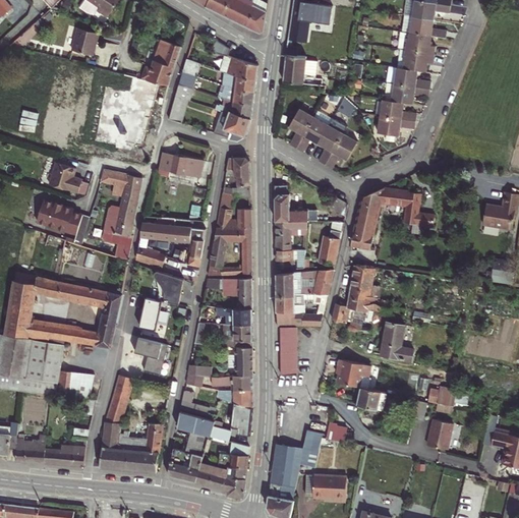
[(0,18),(11,9),(2,0),(0,0),(0,18)]
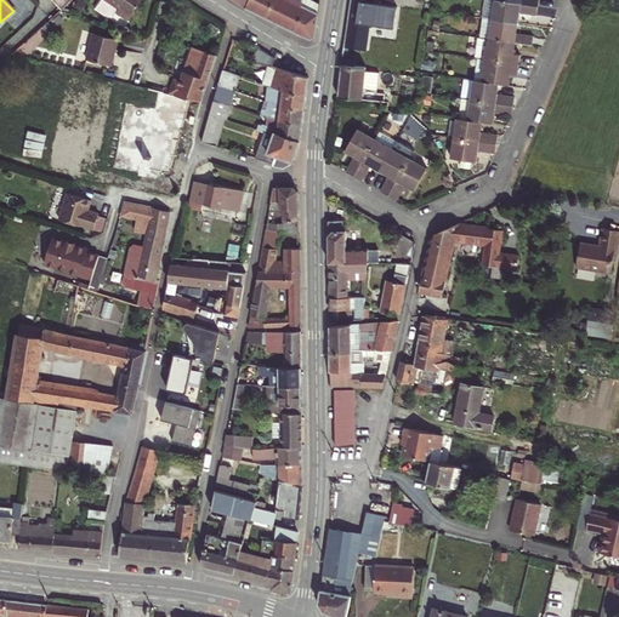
[(112,10),(125,20),(137,0),(104,0),(114,6),(112,10)]
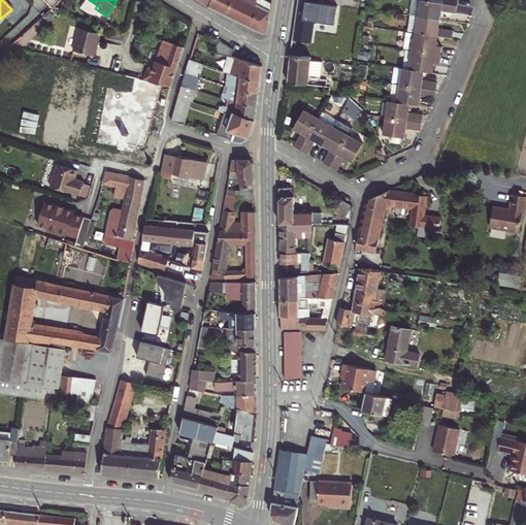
[(193,0),(207,9),(211,0),(193,0)]
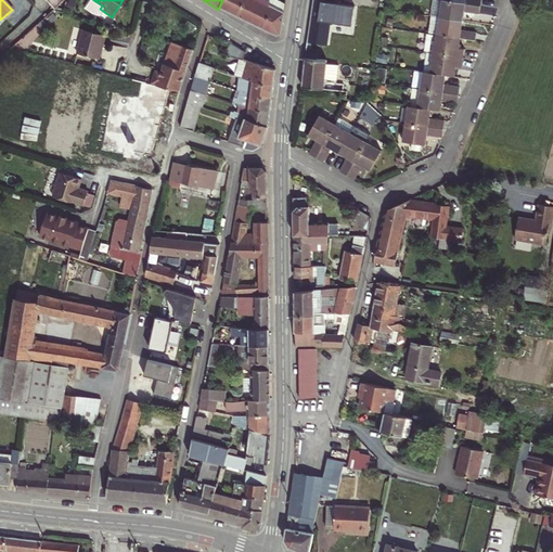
[(222,0),(218,10),(230,15),(236,0),(222,0)]
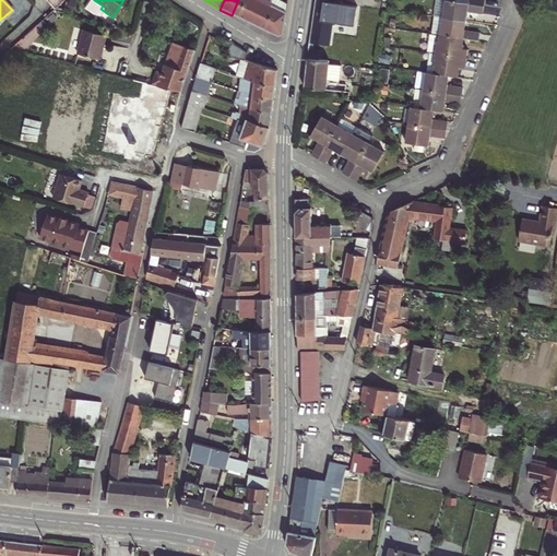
[(256,0),(238,0),(232,15),(275,37),(281,33),(284,13),(256,0)]
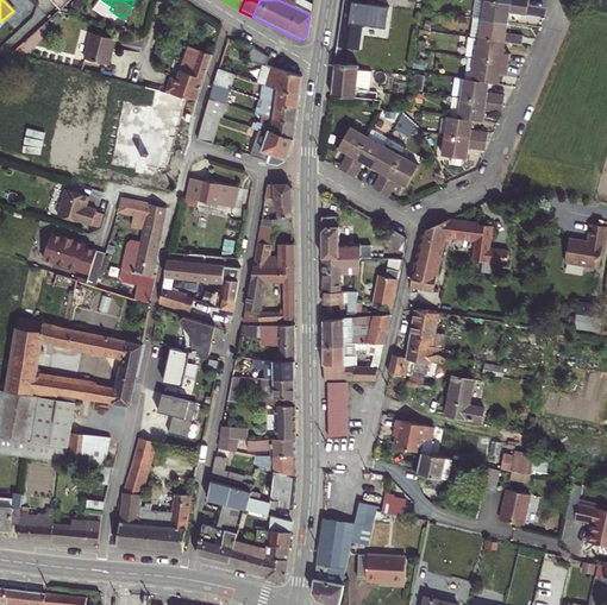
[(335,0),(329,54),(324,101),(348,104),(373,107),(373,115),(376,115),(386,118),(388,94),(375,93),(374,99),(349,94),(350,74),(377,77),(379,67),(379,64),(356,62),(357,55),(351,54),(357,0),(335,0)]
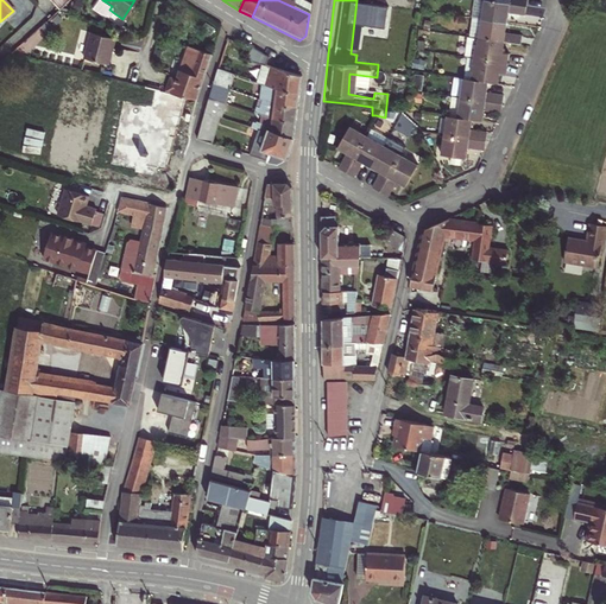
[(504,1),(504,0),(466,0),(466,5),(478,7),(519,12),(522,4),(504,1)]
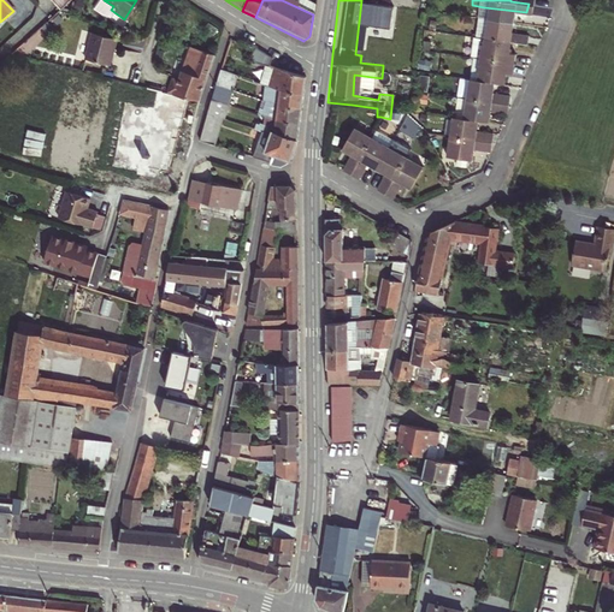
[(525,22),(526,12),(484,7),(472,5),(470,25),(472,25),(482,27),(507,30),(508,19),(525,22)]
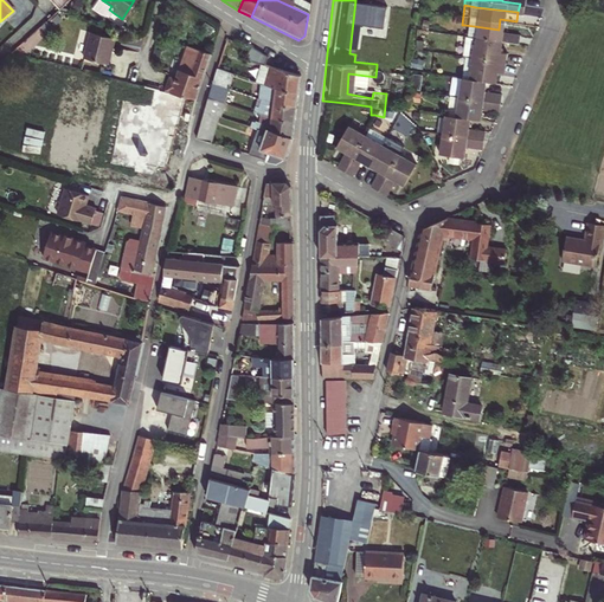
[(496,40),(499,30),(474,26),(464,25),(462,45),(495,50),(513,52),(514,43),(496,40)]
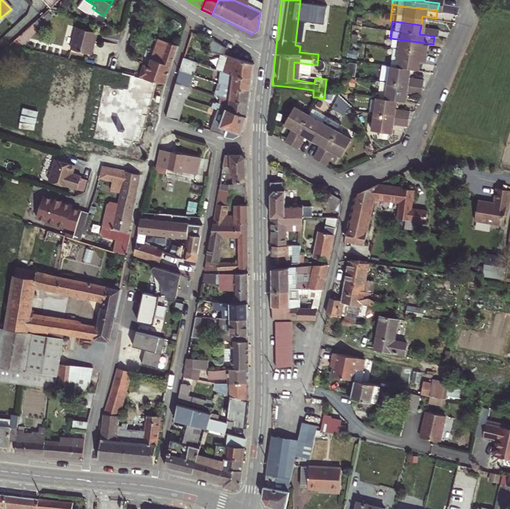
[(96,33),(75,28),(69,50),(86,54),(88,47),(92,47),(96,33)]
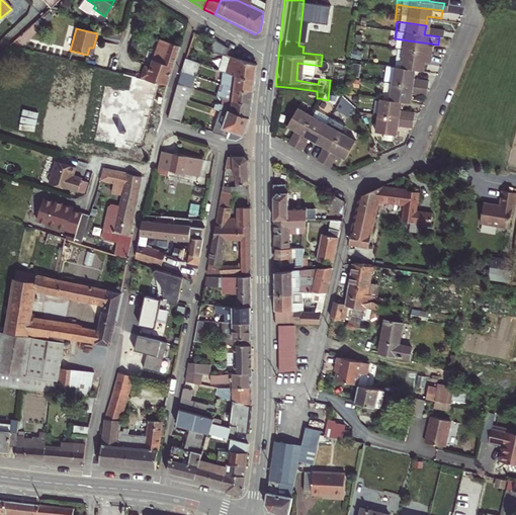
[(208,46),(225,53),(229,47),(213,36),(208,46)]
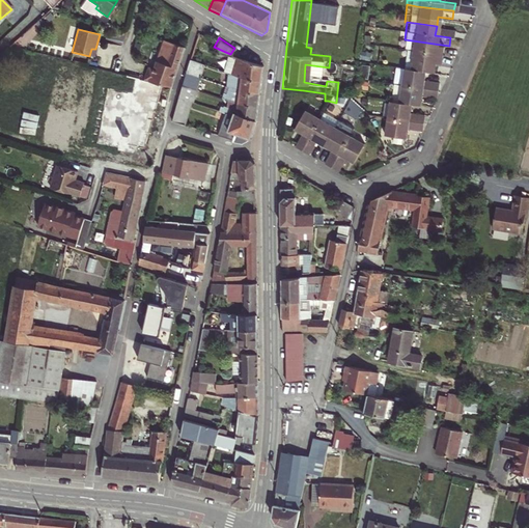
[(410,59),(437,62),(439,54),(433,53),(434,44),(405,39),(402,39),(400,57),(402,58),(410,59)]
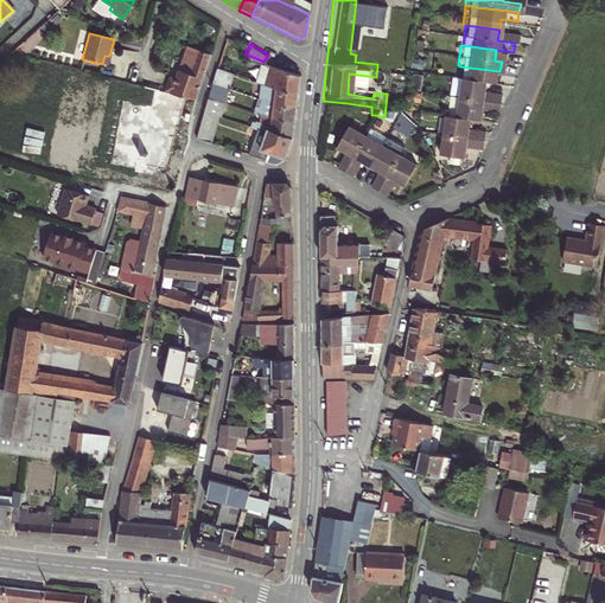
[(184,47),(180,56),(192,59),(196,51),(201,52),(184,47)]
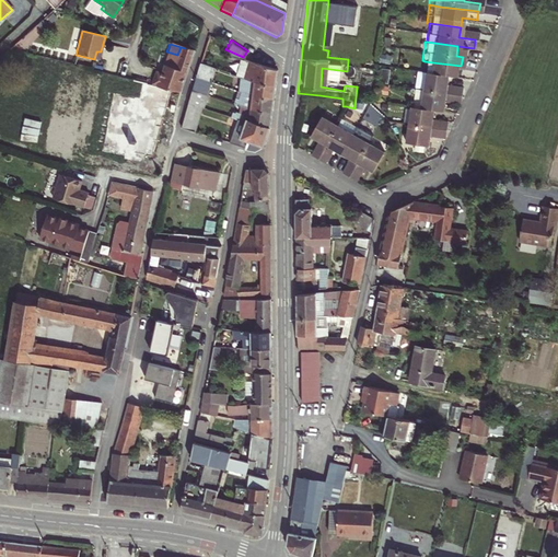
[(169,90),(179,93),(186,67),(192,49),(185,48),(183,57),(179,56),(177,55),(166,51),(160,74),(154,72),(151,85),(169,90)]
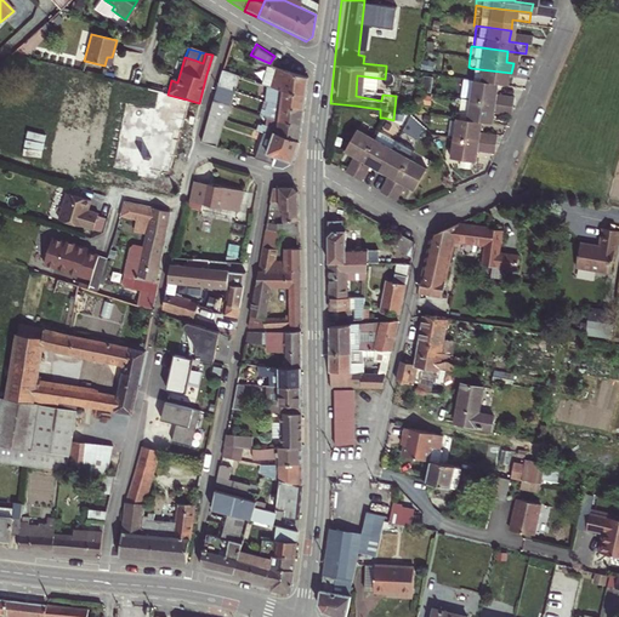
[(282,86),(280,90),(304,95),(306,78),(270,67),(267,76),(270,78),(270,83),(282,86)]
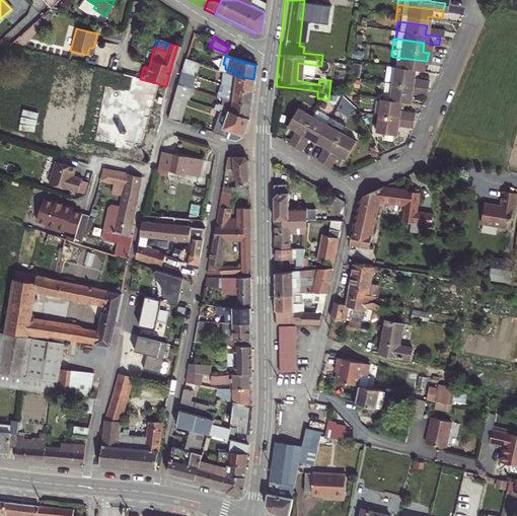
[(393,57),(391,75),(397,76),(400,58),(393,57)]
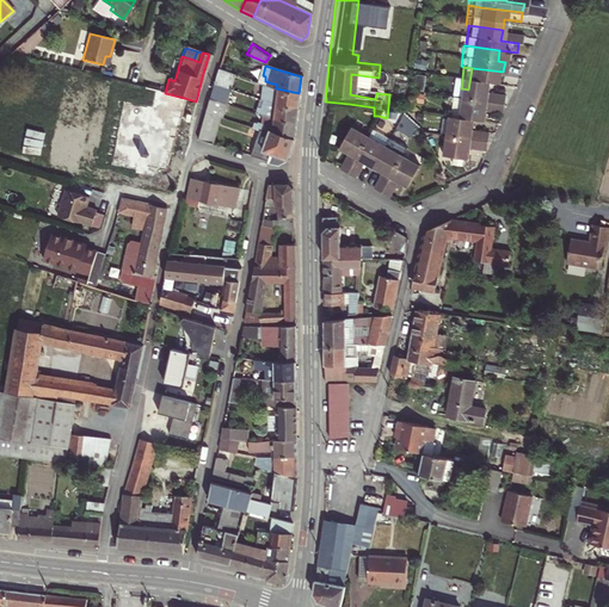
[(502,84),(503,72),(472,68),(468,90),(483,91),(493,93),(494,82),(502,84)]
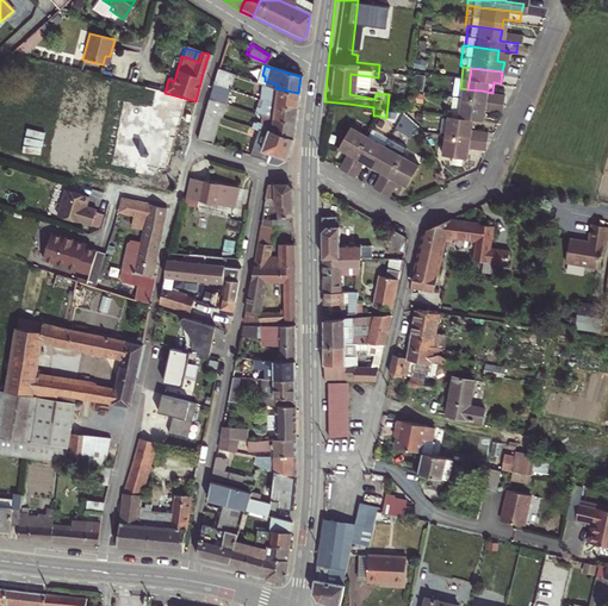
[(233,75),(216,69),(211,83),(227,88),(228,88),(233,75)]
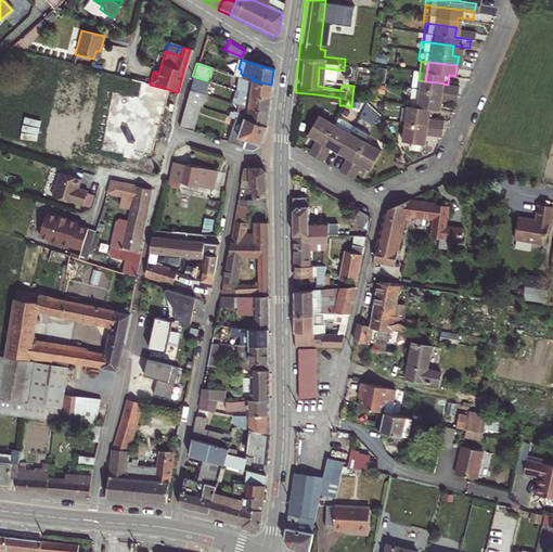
[(188,88),(202,92),(206,80),(192,76),(188,88)]
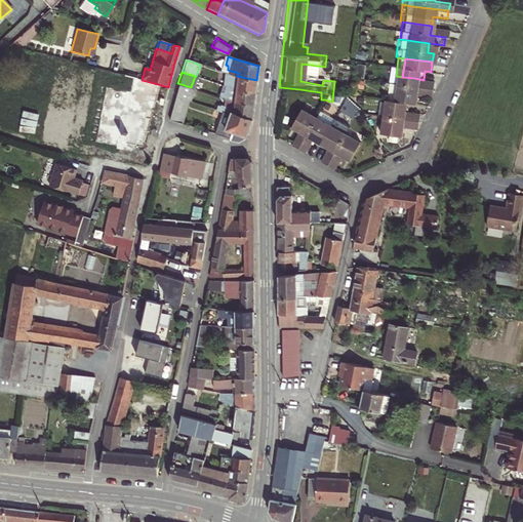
[(228,86),(236,88),(254,92),(256,80),(237,76),(229,73),(228,86)]
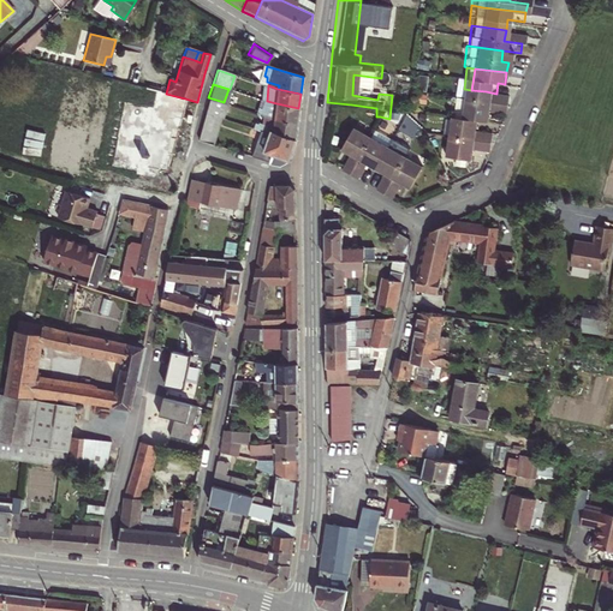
[(483,103),(486,91),(471,90),(464,89),(459,88),(457,108),(499,114),(500,106),(483,103)]
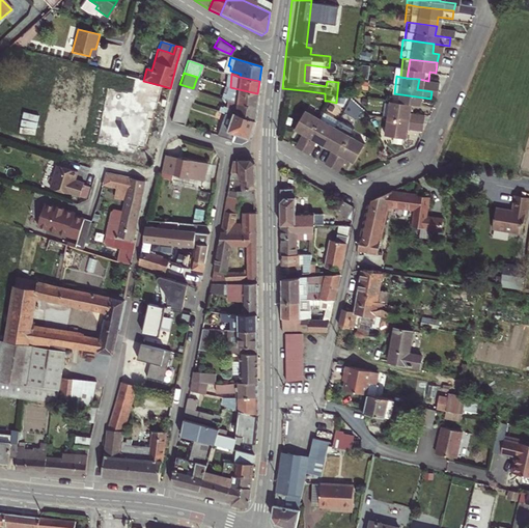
[(146,89),(144,95),(166,102),(170,88),(160,85),(143,81),(133,79),(131,85),(146,89)]
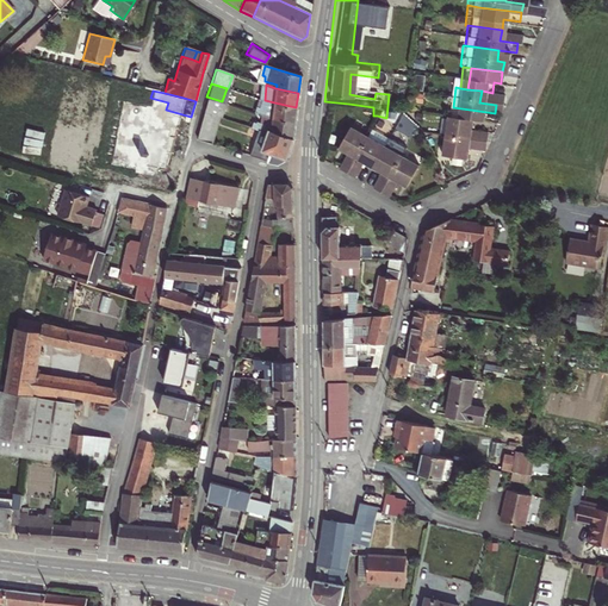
[(389,94),(386,118),(397,119),(401,119),(401,118),(403,100),(403,97),(389,94)]
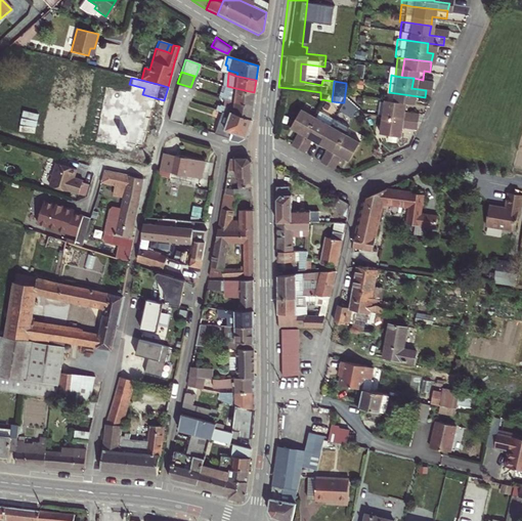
[(175,90),(174,95),(187,99),(189,100),(192,88),(190,87),(177,83),(175,90)]
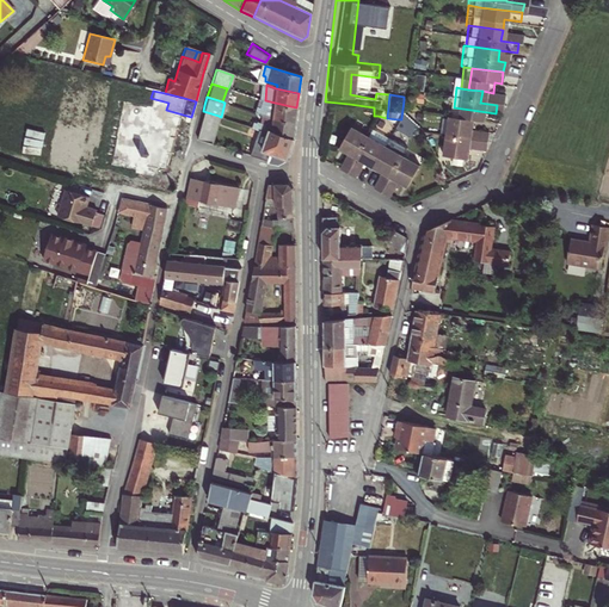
[(275,103),(272,117),(294,123),(296,107),(275,103)]
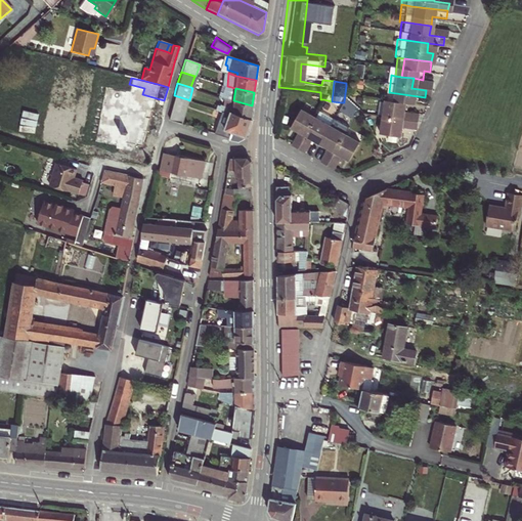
[(424,106),(425,97),(389,92),(386,107),(399,110),(408,111),(409,104),(424,106)]
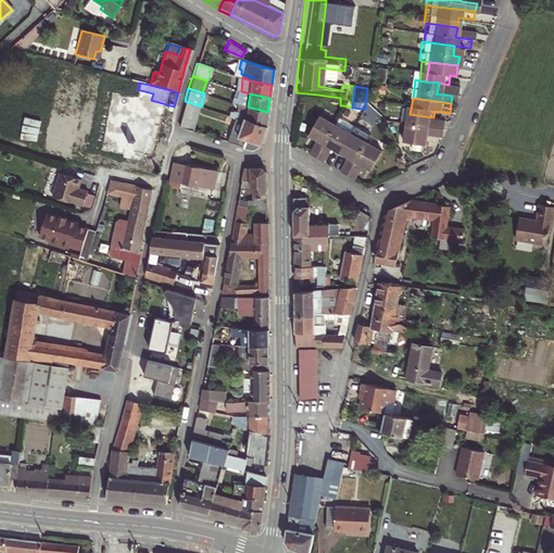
[(131,108),(170,121),(174,107),(151,100),(149,105),(134,101),(131,108)]
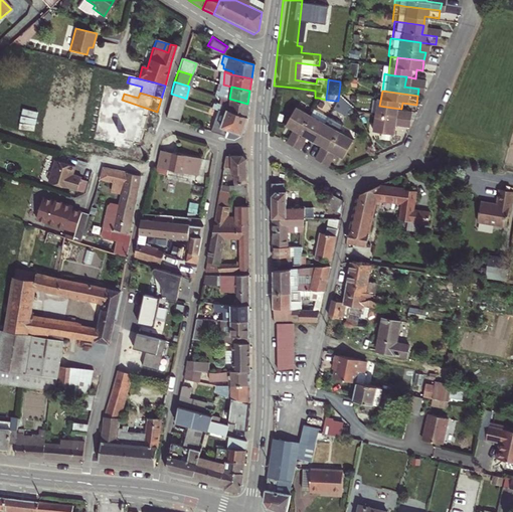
[(106,150),(147,160),(156,126),(141,121),(135,141),(106,135),(116,100),(100,94),(98,103),(71,98),(68,110),(81,113),(79,123),(88,125),(86,133),(71,130),(68,141),(79,144),(106,150)]
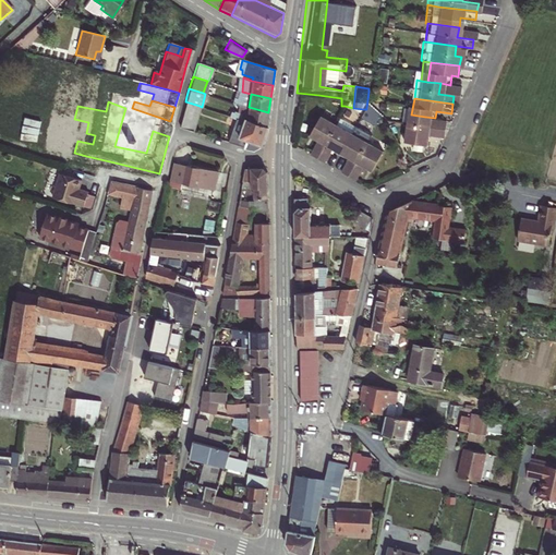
[(179,127),(193,131),(200,106),(185,101),(179,127)]
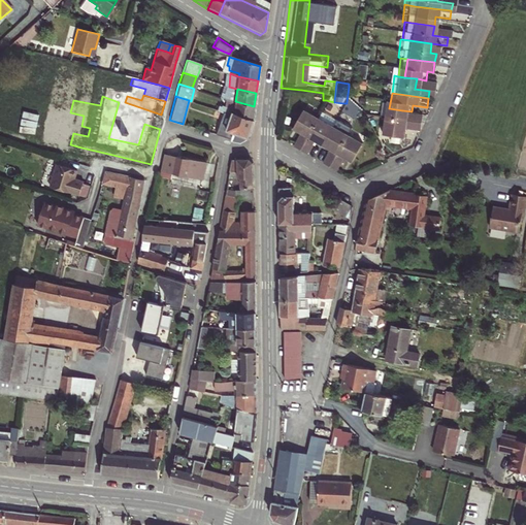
[(235,101),(234,112),(253,119),(254,106),(235,101)]
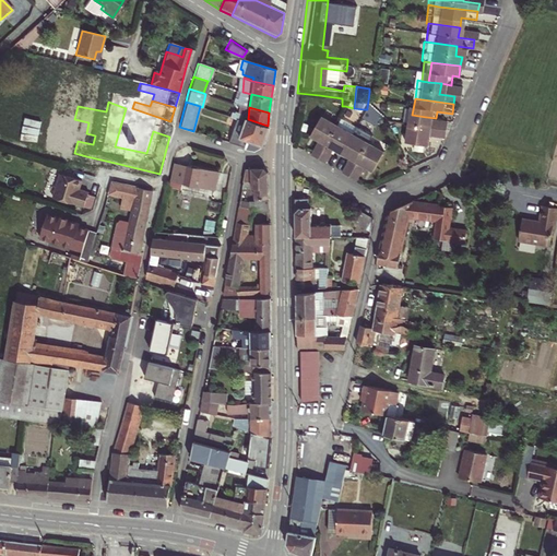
[(222,115),(234,118),(241,121),(243,118),(223,110),(222,115)]
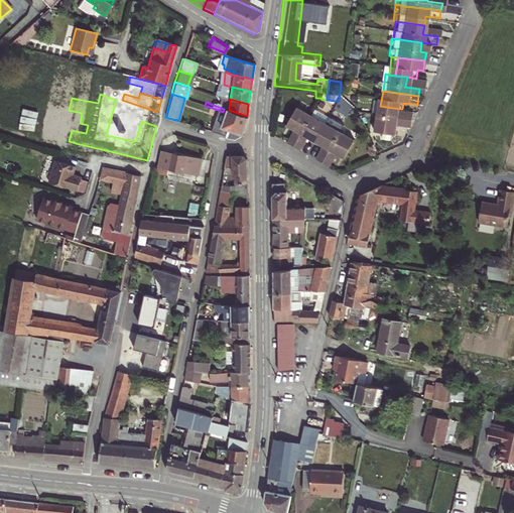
[(392,118),(393,108),(380,106),(372,105),(370,122),(405,127),(406,120),(392,118)]
